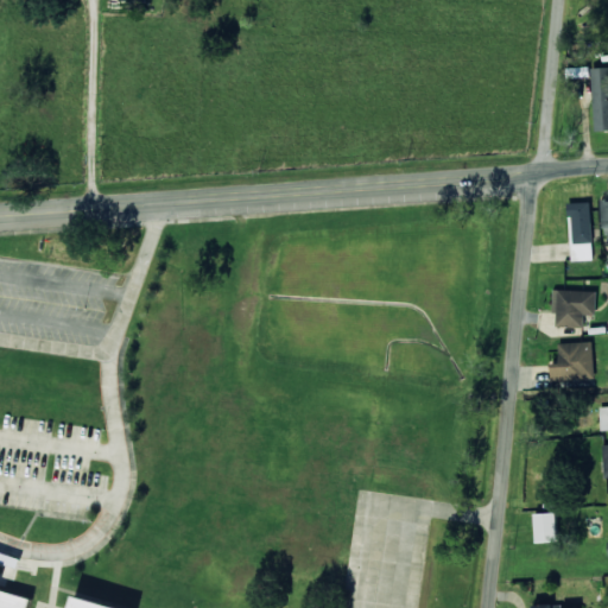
[(607,67),(593,68),(594,131),(607,130),(607,67)]
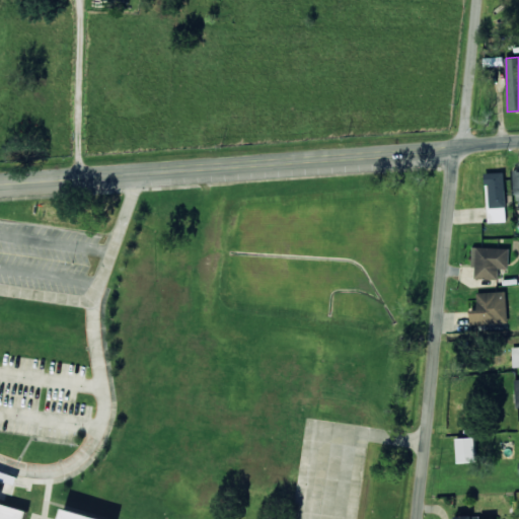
[(504,172),(487,173),(489,222),(506,221),(504,172)]
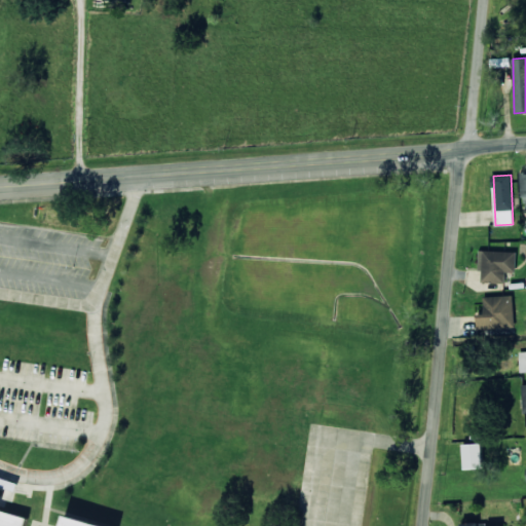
[(482,283),(505,283),(505,272),(516,272),(517,251),(479,251),(479,271),(482,271),(482,283)]
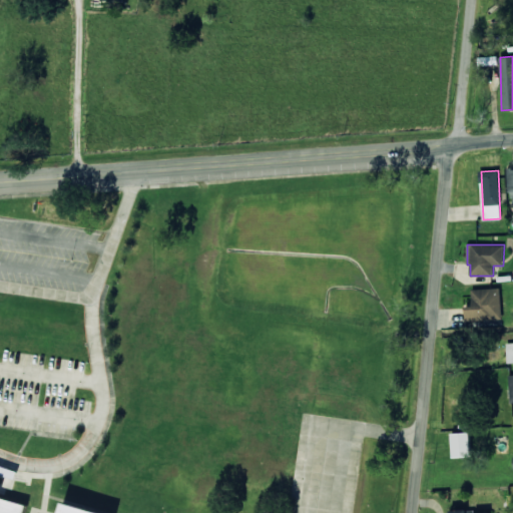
[(502,320),(501,289),(471,289),(472,306),(465,307),(466,320),(502,320)]
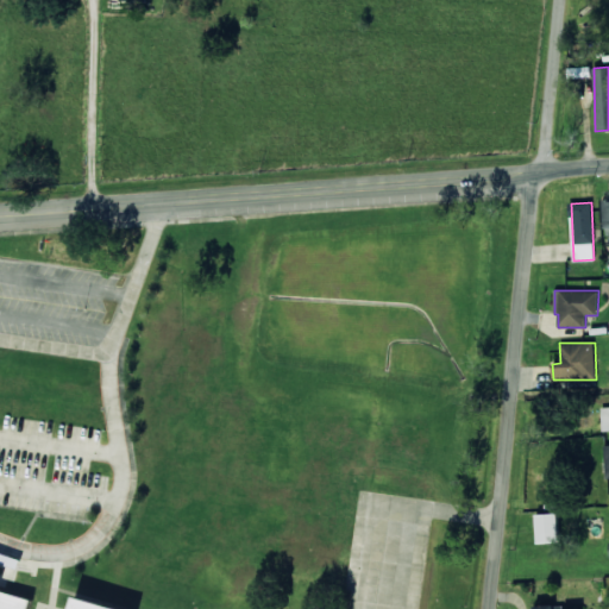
[(537,514),(537,542),(559,541),(558,514),(537,514)]
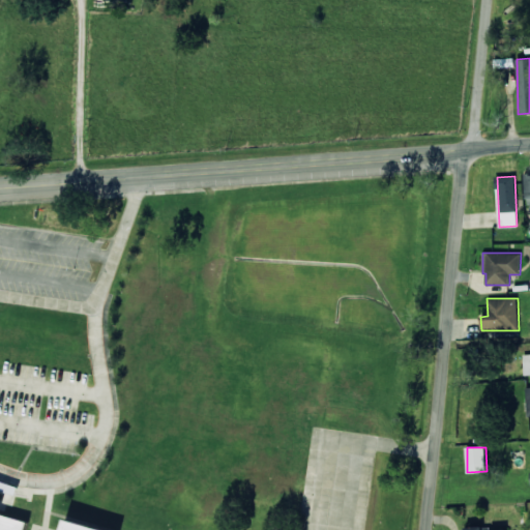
[(0,493),(0,529),(110,529),(64,521),(62,529),(25,529),(28,521),(1,514),(5,495),(0,493)]
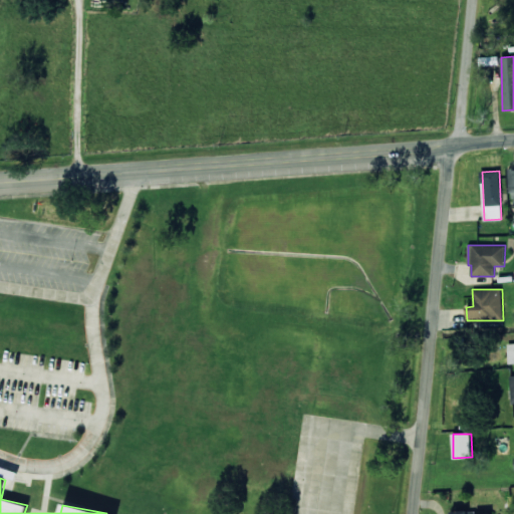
All buildings are outlined.
